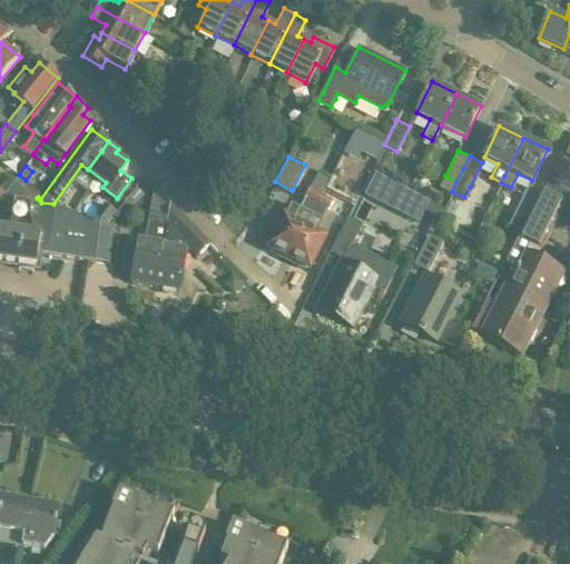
[(293,218),(284,214),(267,244),(269,245),(268,247),(278,251),(279,249),(288,254),(311,211),(316,203),(321,193),(321,190),(328,177),(317,170),(293,218)]
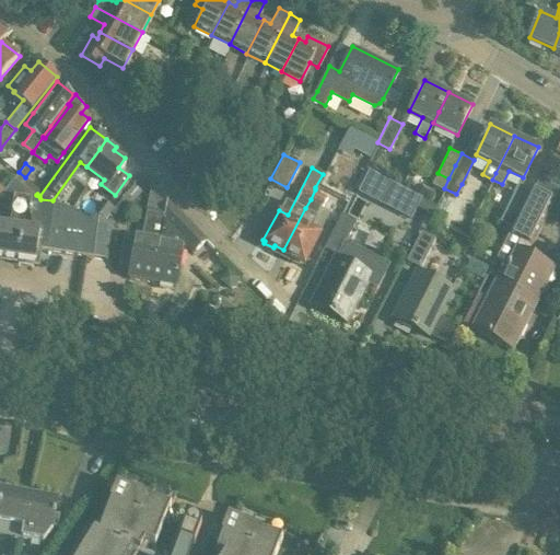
[(361,191),(382,200),(391,182),(370,172),(361,191)]
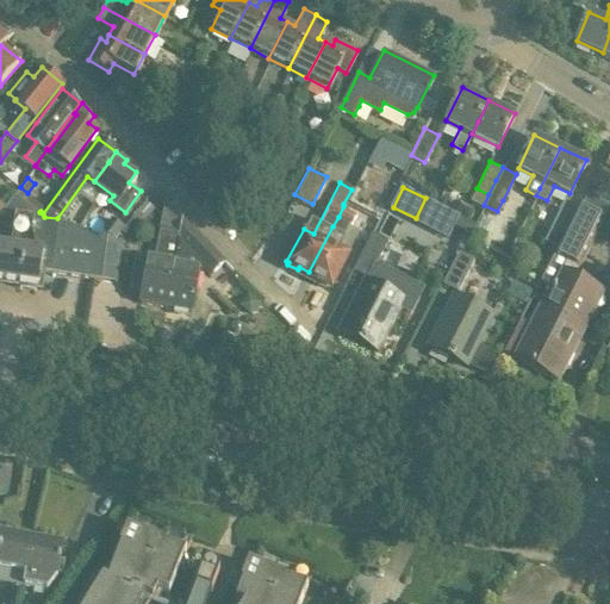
[(338,217),(332,226),(344,232),(350,223),(365,195),(352,190),(343,204),(343,206),(338,217)]
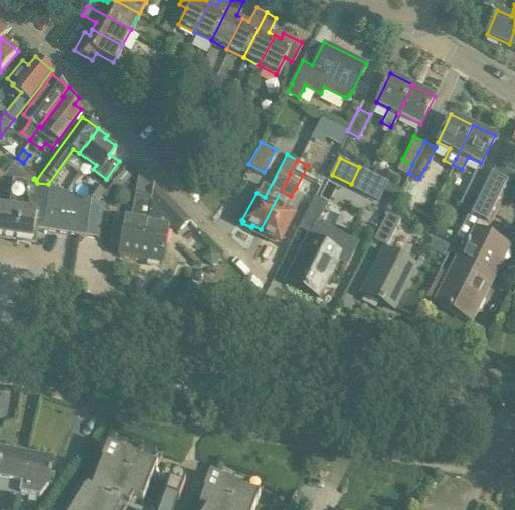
[(34,178),(13,161),(4,174),(4,173),(0,178),(0,179),(1,179),(13,183),(9,205),(0,203),(0,231),(32,236),(35,216),(38,216),(44,217),(49,185),(48,185),(48,184),(37,183),(33,179),(34,178)]
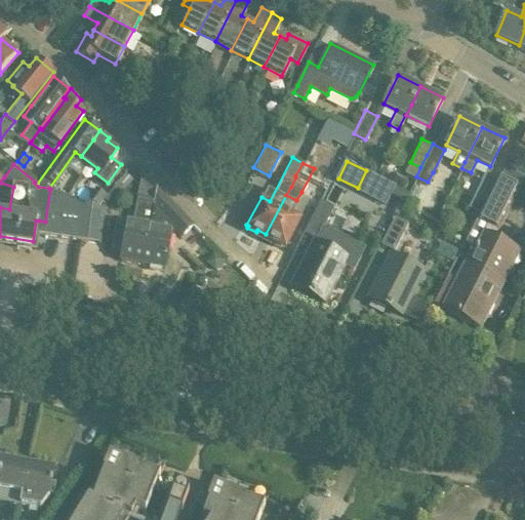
[(127,220),(117,218),(113,244),(123,246),(121,256),(143,261),(152,205),(156,184),(143,169),(138,190),(136,202),(139,202),(136,221),(127,220)]
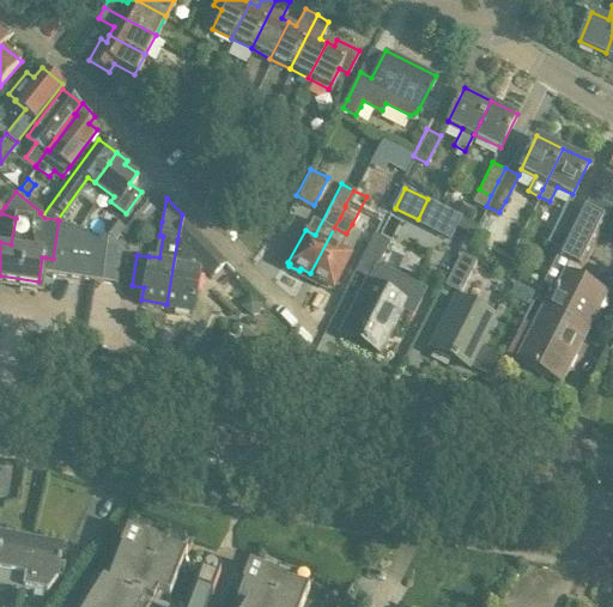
[(144,222),(156,206),(146,198),(133,213),(144,222)]
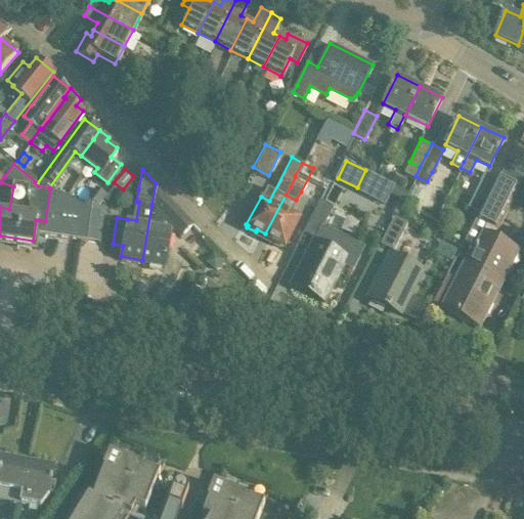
[(479,210),(483,201),(496,175),(485,169),(468,205),(479,210)]
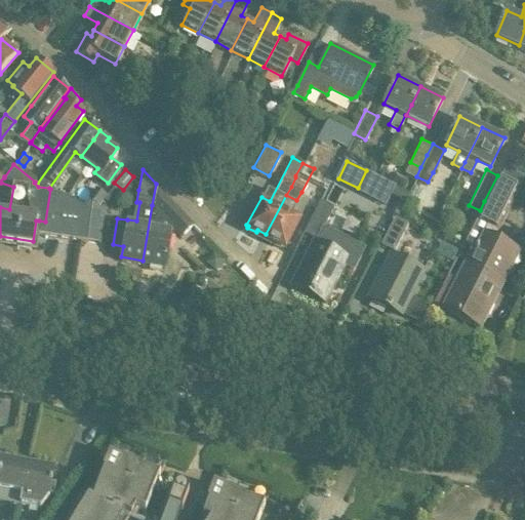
[(499,227),(519,187),(497,175),(484,201),(480,210),(477,215),(495,225),(499,227)]
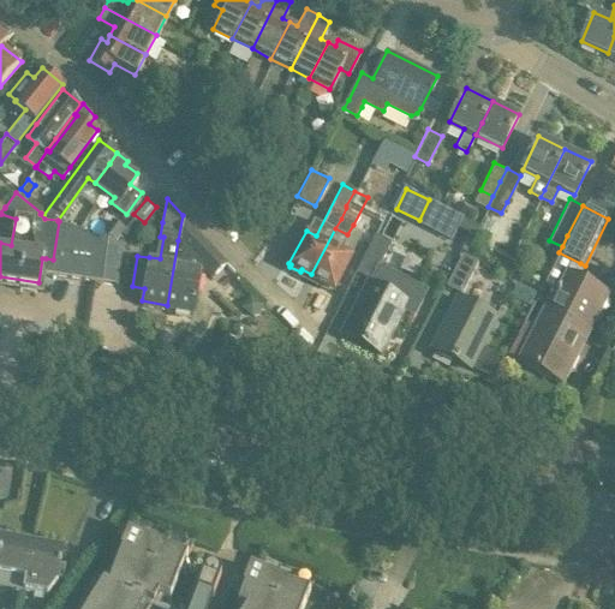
[(178,240),(167,305),(193,310),(202,263),(213,274),(227,261),(197,230),(183,215),(178,240)]
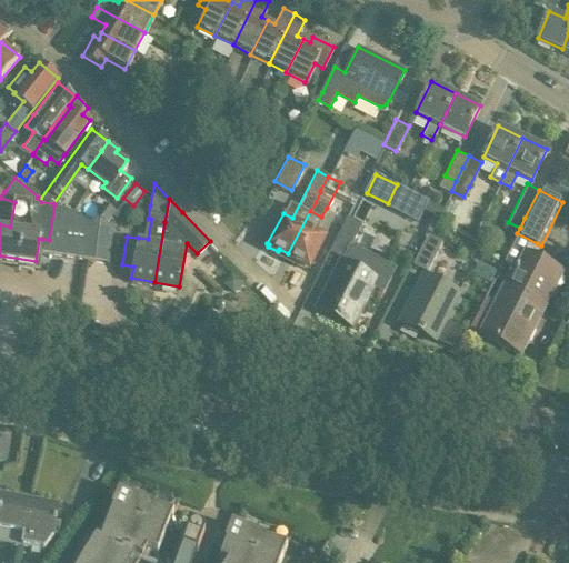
[(106,219),(113,208),(102,200),(96,211),(99,213),(106,219)]
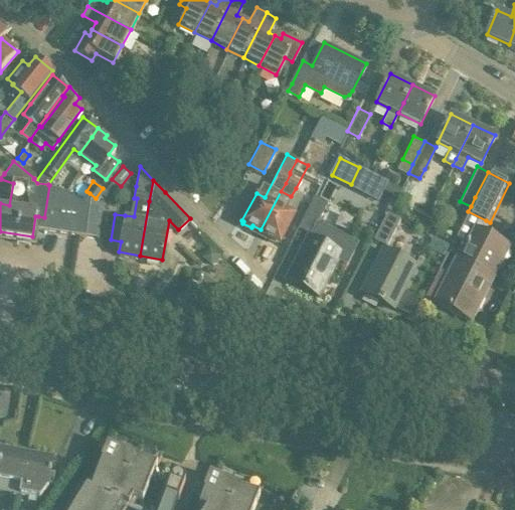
[(38,216),(37,226),(84,232),(90,193),(87,191),(80,199),(66,189),(49,184),(49,185),(44,217),(38,216)]
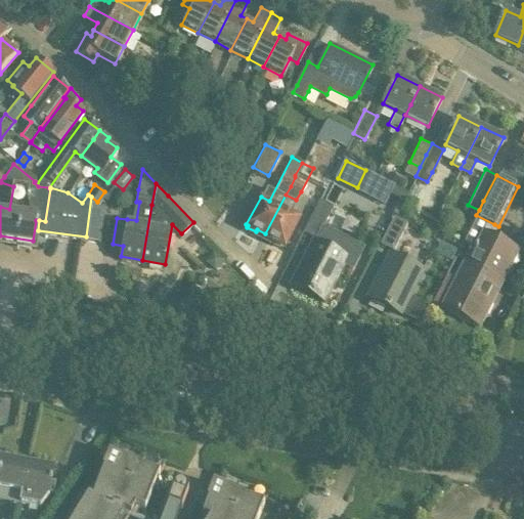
[(285,244),(299,216),(291,211),(296,200),(286,195),(265,233),(273,239),(272,241),(281,245),(282,243),(285,244)]
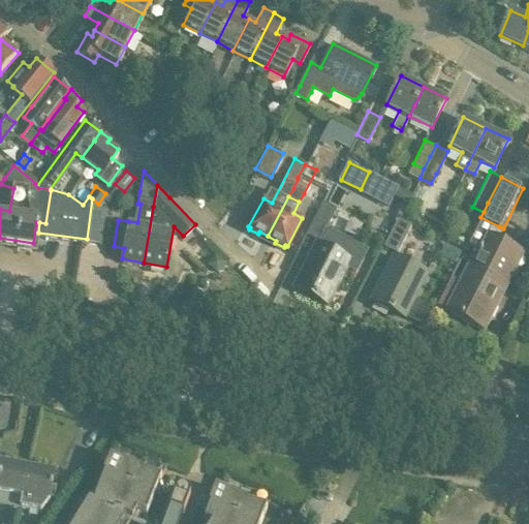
[(92,198),(87,239),(100,241),(105,206),(98,205),(98,204),(92,198)]
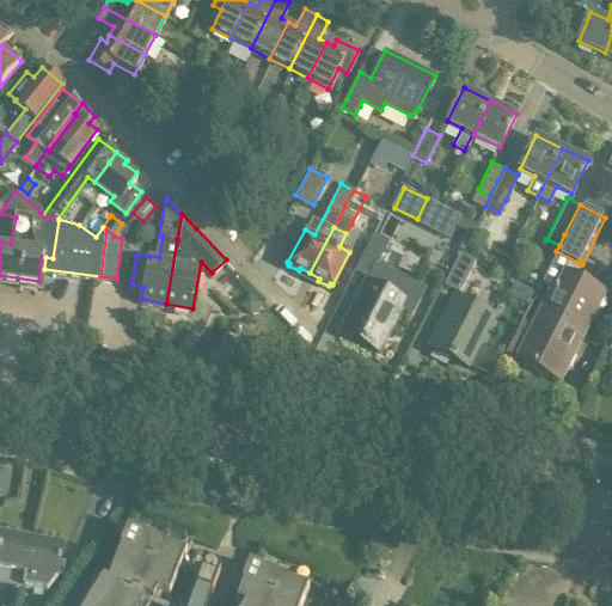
[(371,275),(387,243),(372,234),(355,267),(371,275)]
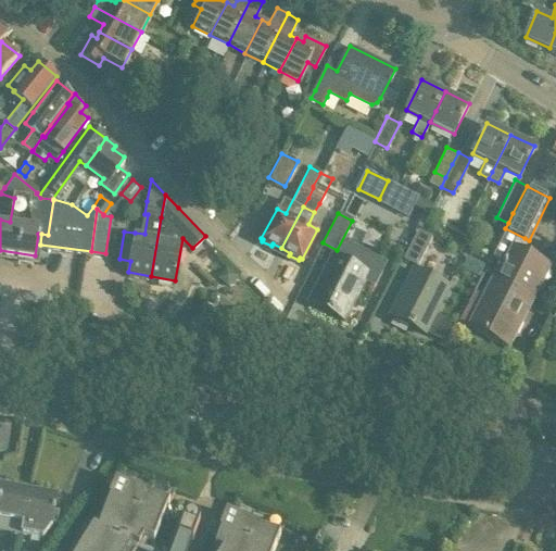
[(418,263),(433,234),(418,226),(403,255),(418,263)]
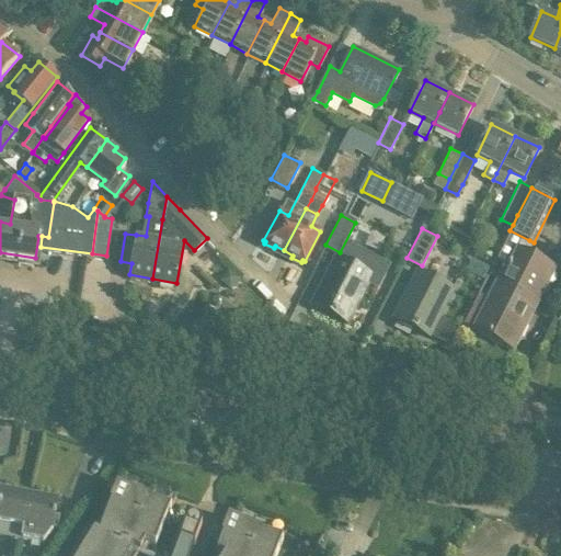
[(529,240),(510,230),(497,256),(510,261),(477,326),(512,344),(552,265),(524,251),(529,240)]
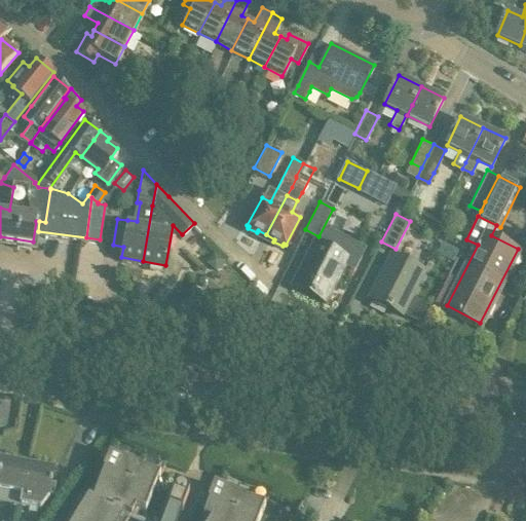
[(325,225),(318,236),(316,239),(295,282),(325,298),(343,264),(352,269),(365,246),(325,225)]
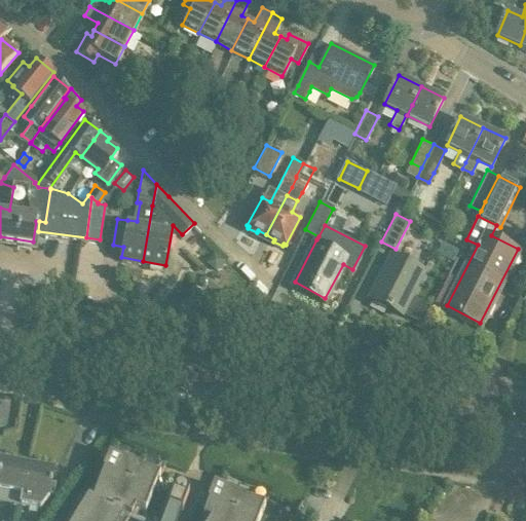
[(453,258),(459,247),(442,238),(437,250),(453,258)]
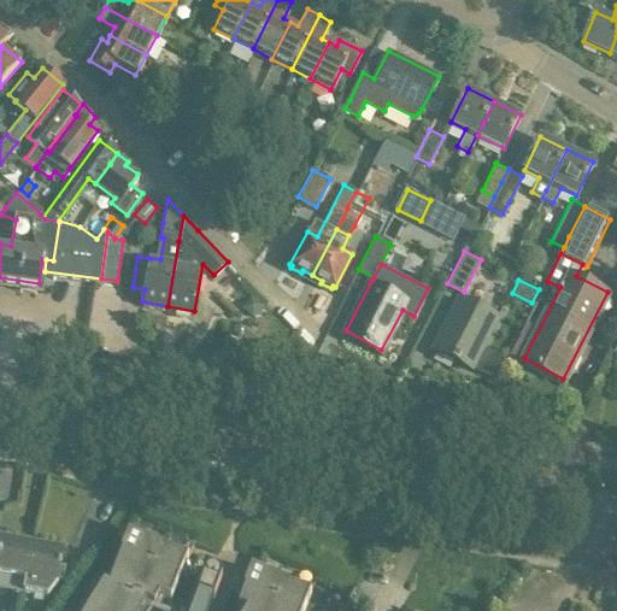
[(251,295),(245,305),(254,312),(262,303),(251,295)]
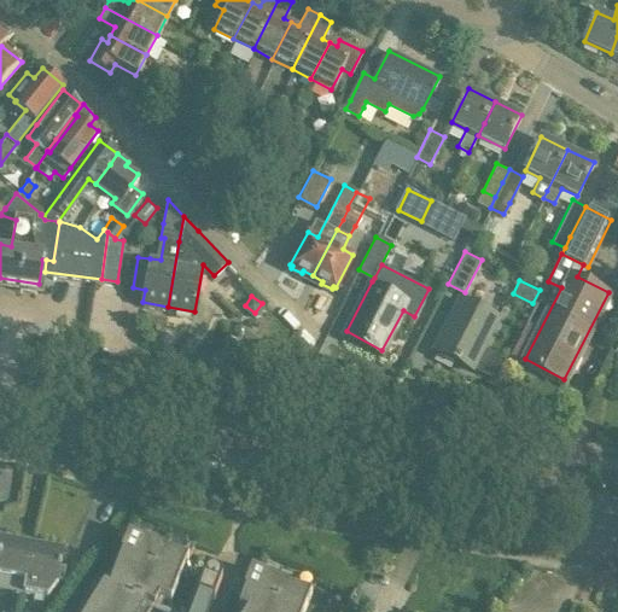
[(472,363),(497,315),(461,296),(436,345),(472,363)]
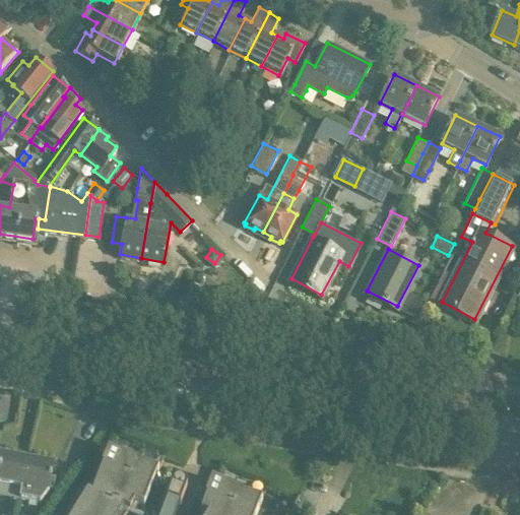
[(109,448),(101,467),(150,487),(158,466),(109,448)]
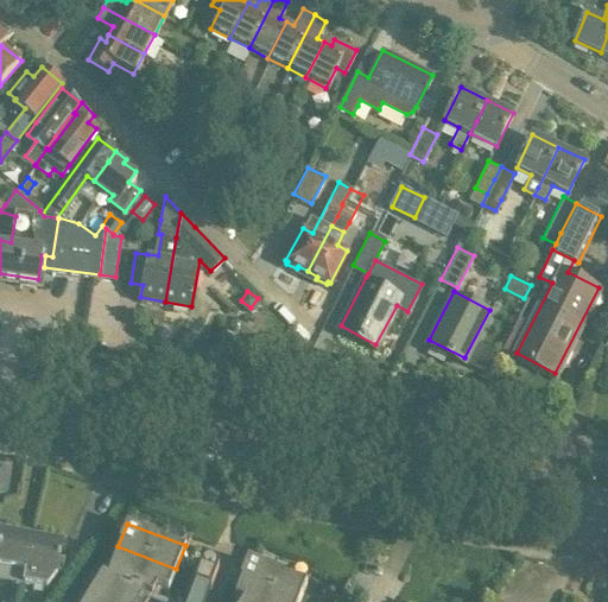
[(25,566),(31,534),(1,528),(0,532),(0,577),(21,581),(25,566)]
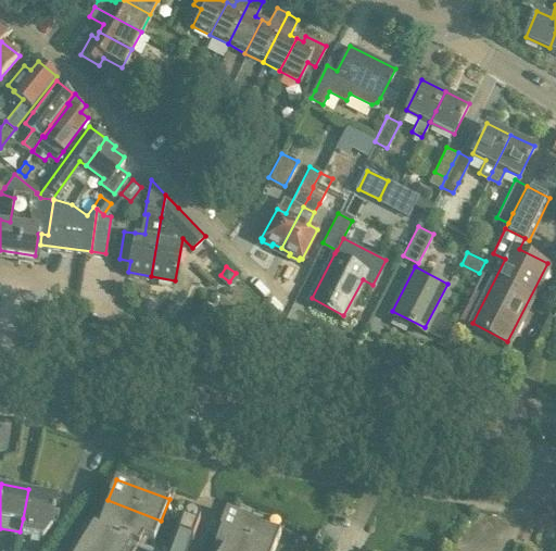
[(55,520),(58,509),(54,508),(57,495),(28,489),(23,518),(20,531),(42,536),(51,524),(52,520),(55,520)]
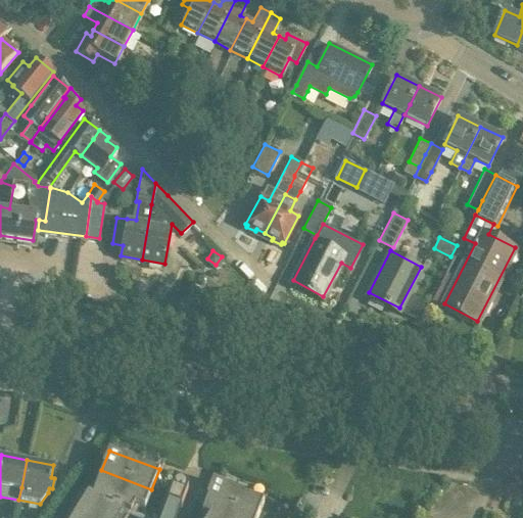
[(92,497),(131,512),(134,506),(143,510),(151,489),(101,470),(92,497)]
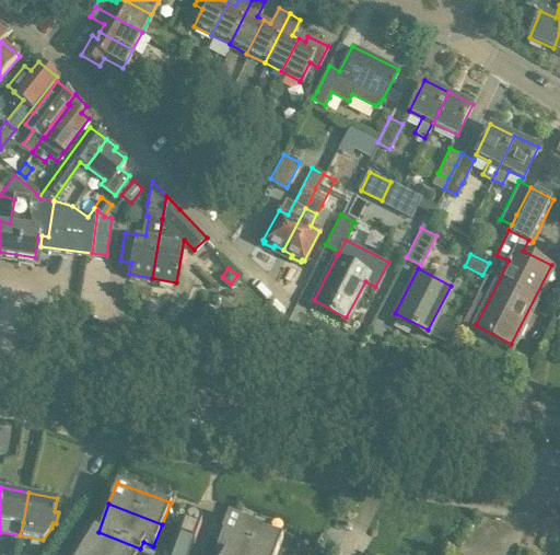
[(229,516),(219,541),(257,554),(275,554),(282,536),(229,516)]
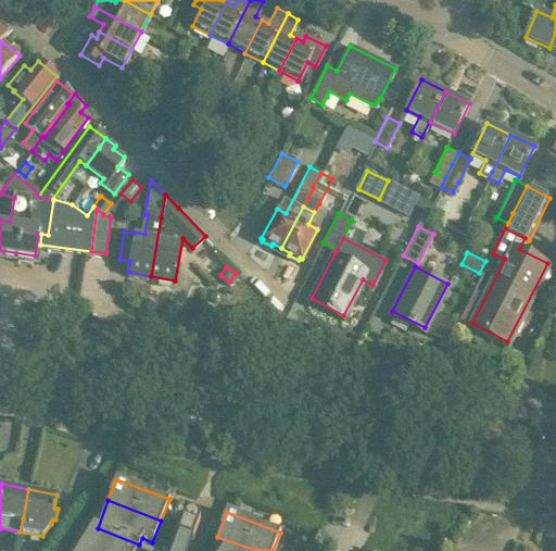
[(87,523),(71,550),(73,550),(135,550),(139,545),(98,528),(87,523)]
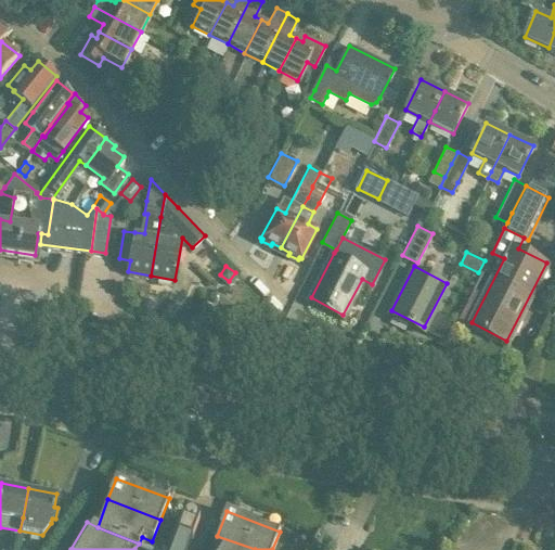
[(220,549),(255,549),(217,536),(214,546),(221,549),(220,549)]
